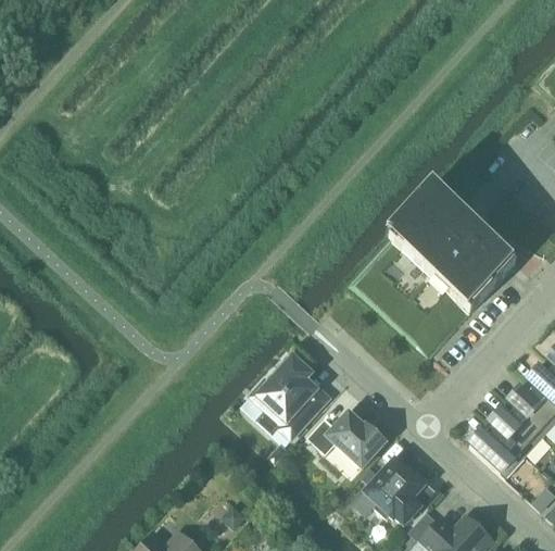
[(391,242),(469,313),(515,263),(465,217),(437,191),(391,242)]
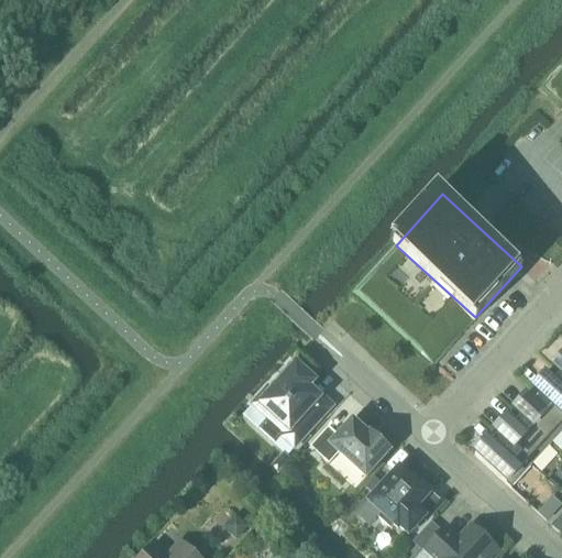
[(252,400),(268,415),(272,411),(288,425),(282,433),(294,444),(329,405),(318,395),(319,394),(308,384),(313,378),(296,361),(272,386),(267,383),(252,400)]
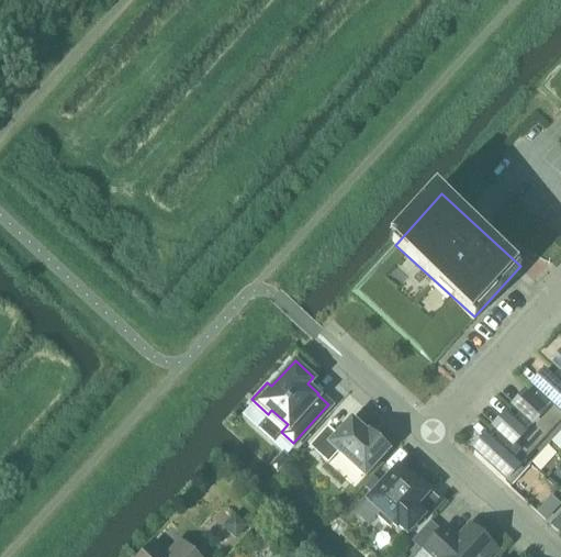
[(560,370),(553,364),(534,385),(560,410),(560,370)]
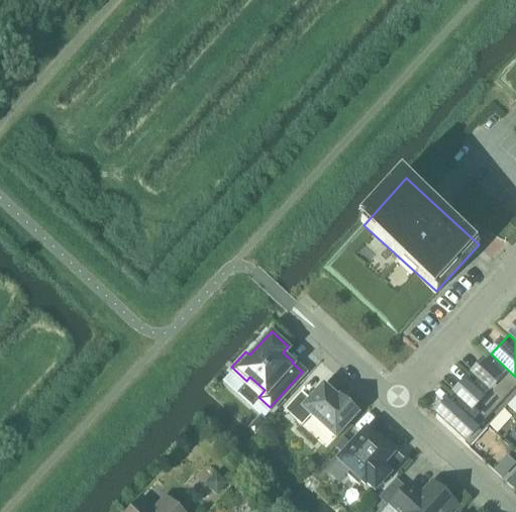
[(515,377),(491,353),(473,374),(506,404),(515,392),(515,377)]
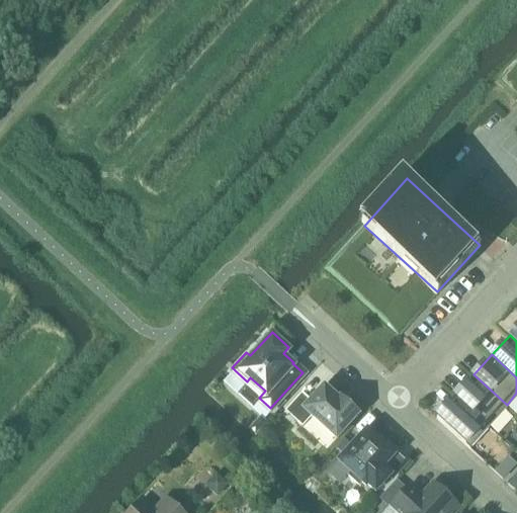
[(474,374),(455,394),(489,424),(507,405),(474,374)]
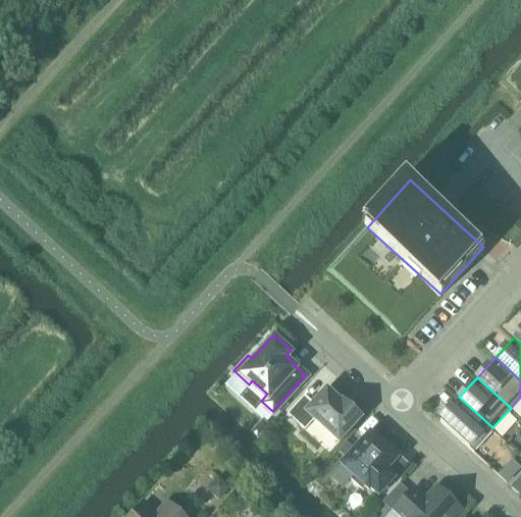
[(326,385),(314,400),(305,392),(288,410),(305,426),(314,416),(339,438),(361,414),(343,398),(341,399),(326,385)]
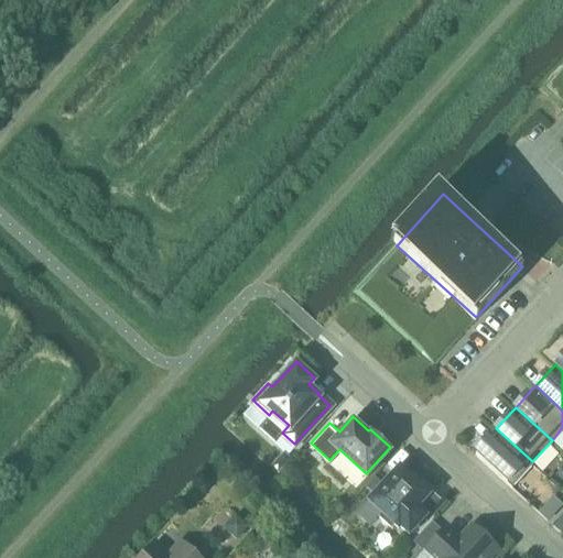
[(476,451),(511,484),(532,461),(496,428),(476,451)]
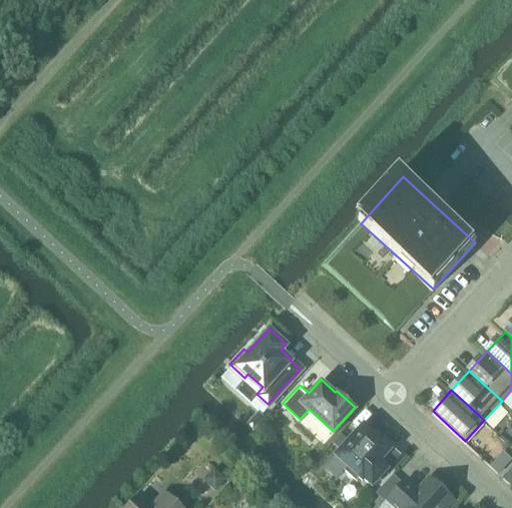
[(247,421),(253,426),(264,415),(258,409),(247,421)]
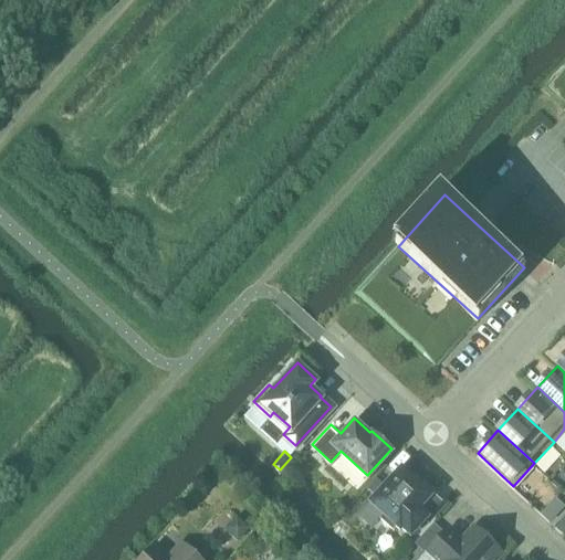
[(370,499),(384,511),(380,515),(393,526),(396,522),(400,526),(401,524),(410,532),(426,515),(429,518),(447,499),(433,487),(429,492),(401,466),(370,499)]
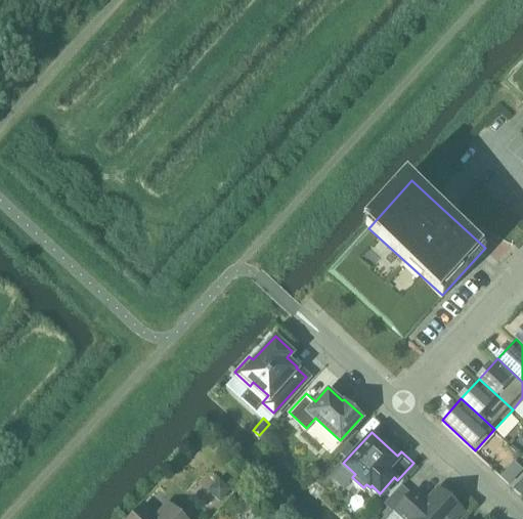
[(514,460),(502,473),(502,474),(509,480),(522,466),(514,460)]
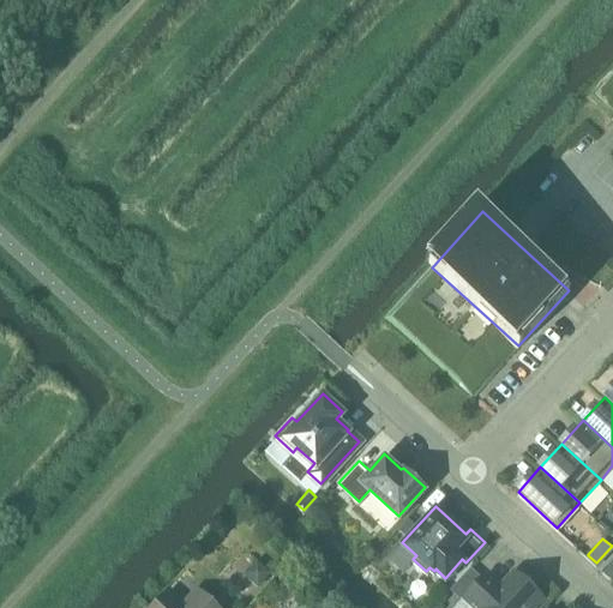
[(530,607),(542,595),(514,569),(498,585),(493,585),(482,577),(487,572),(486,571),(451,607),(530,607)]
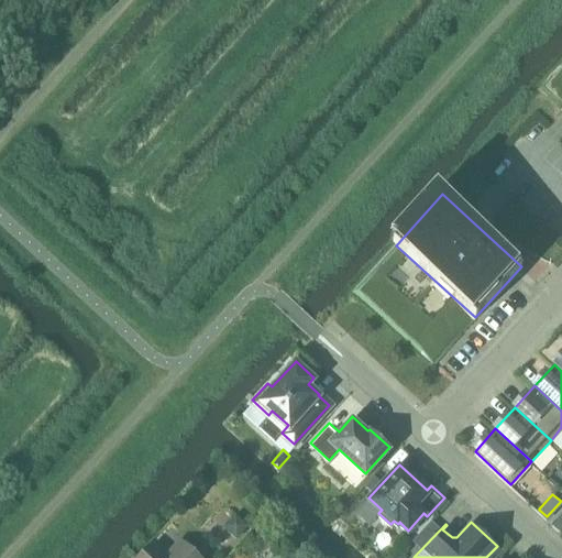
[(422,535),(415,543),(420,547),(428,540),(422,535)]
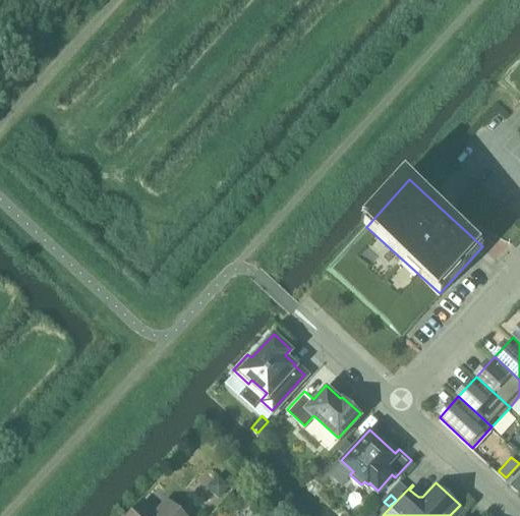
[(185,515),(167,499),(157,510),(145,499),(128,515),(185,515)]
